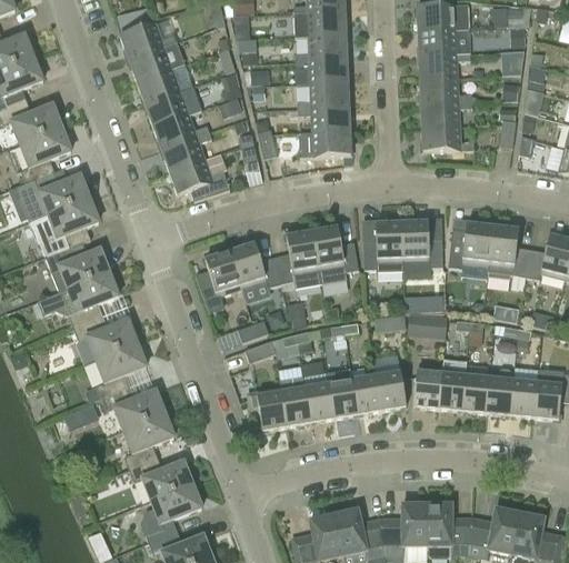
[(0,0),(0,14),(15,10),(10,0),(0,0)]
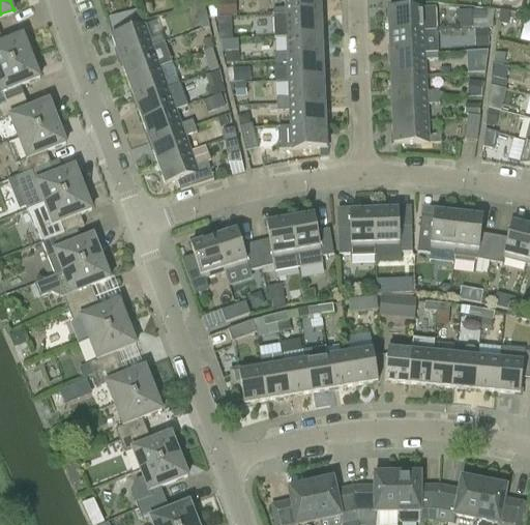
[(206,0),(210,13),(216,13),(216,12),(235,11),(234,0),(206,0)]
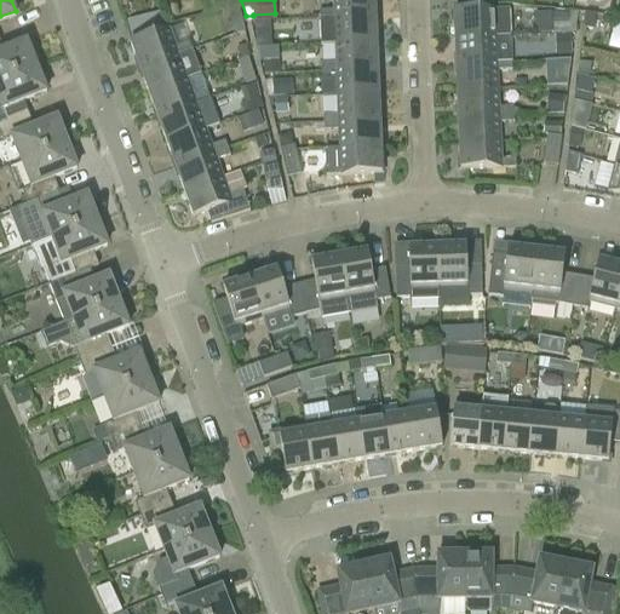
[(333,0),(333,5),(317,5),(319,15),(375,12),(374,0),(333,0)]
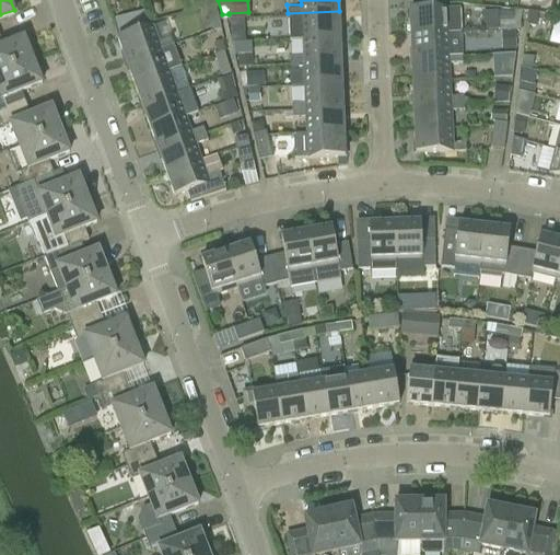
[(220,23),(214,1),(205,3),(210,26),(220,23)]
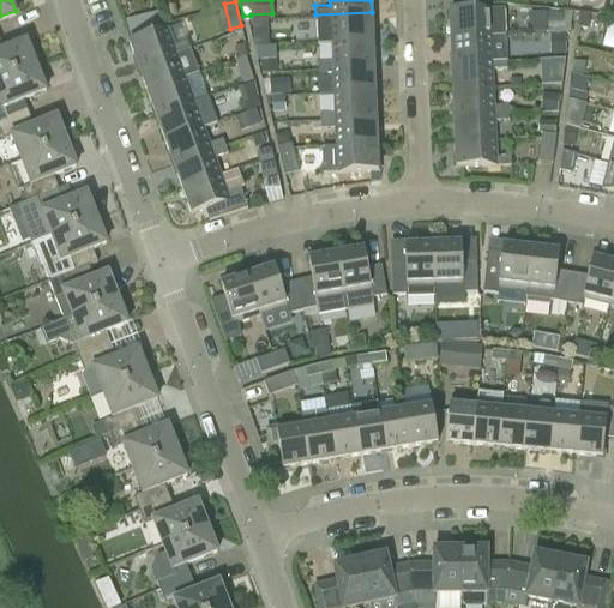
[(504,5),(449,7),(450,34),(505,31),(504,5)]
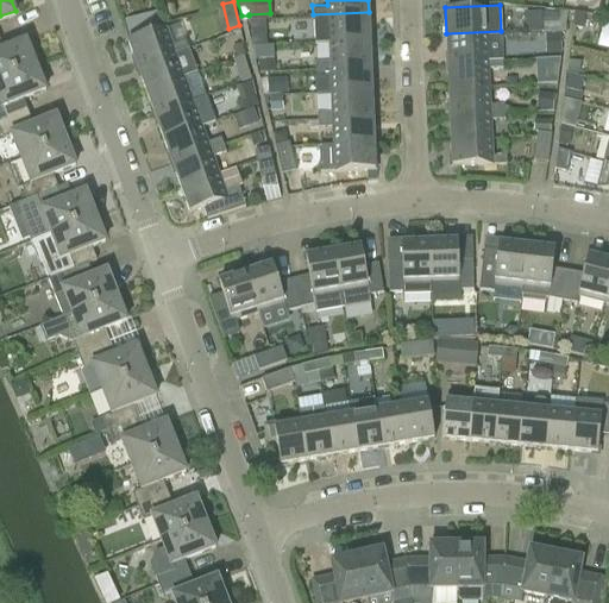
[(125,12),(127,27),(161,23),(158,7),(125,12)]
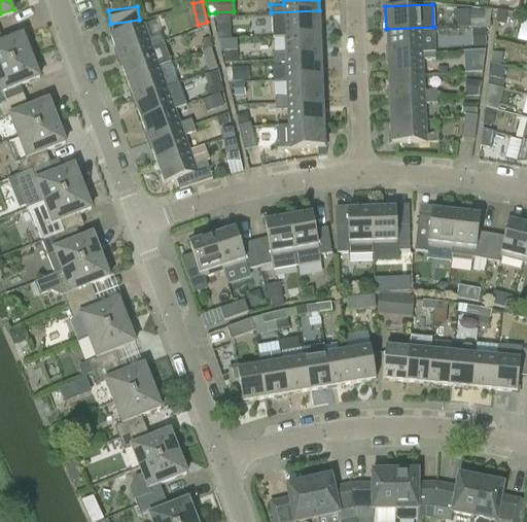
[(489,24),(488,6),(469,7),(470,25),(489,24)]
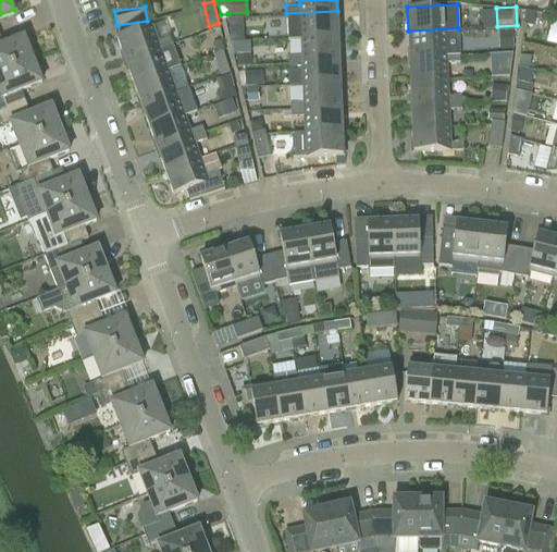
[(524,7),(523,20),(532,22),(534,8),(524,7)]
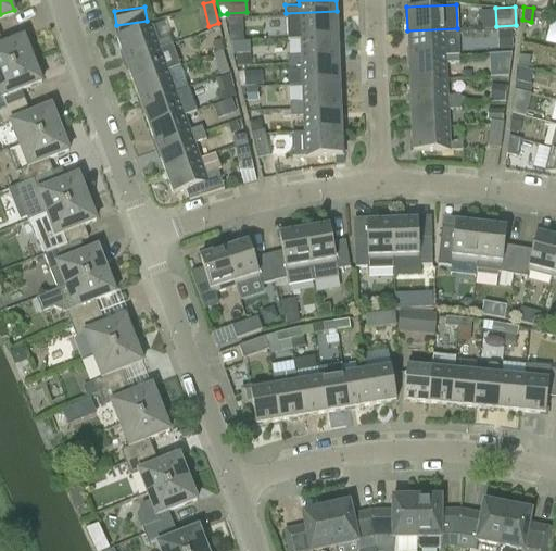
[(287,36),(301,35),(301,36),(337,34),(337,11),(286,13),(287,36)]
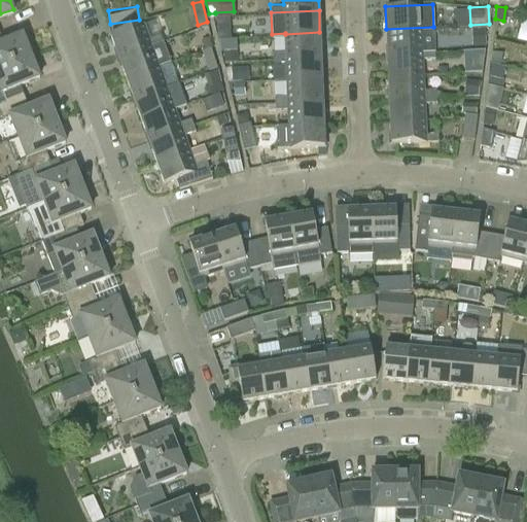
[(119,55),(164,38),(162,32),(149,36),(144,21),(111,33),(119,55)]
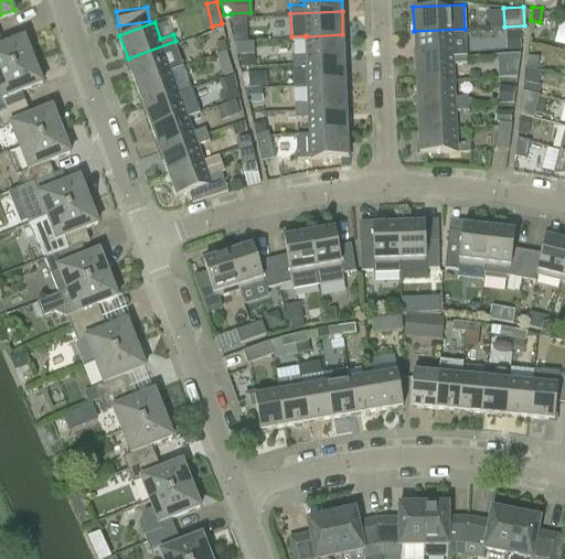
[(246,38),(246,22),(234,22),(234,25),(234,38),(246,38)]
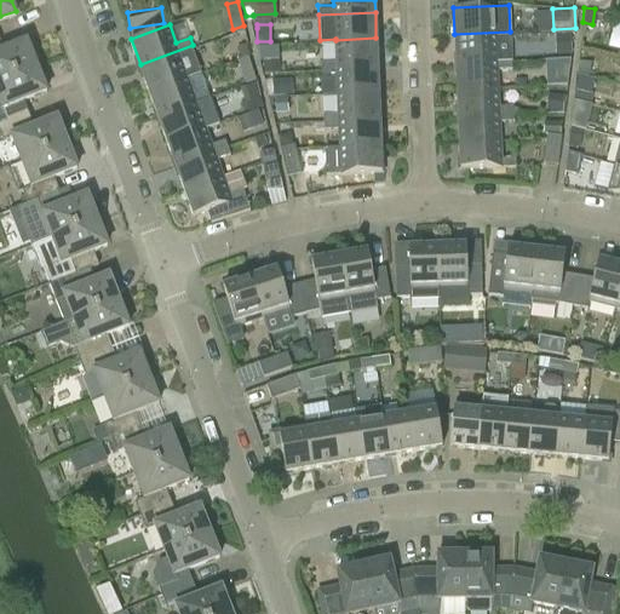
[(572,49),(570,29),(557,29),(557,49),(572,49)]
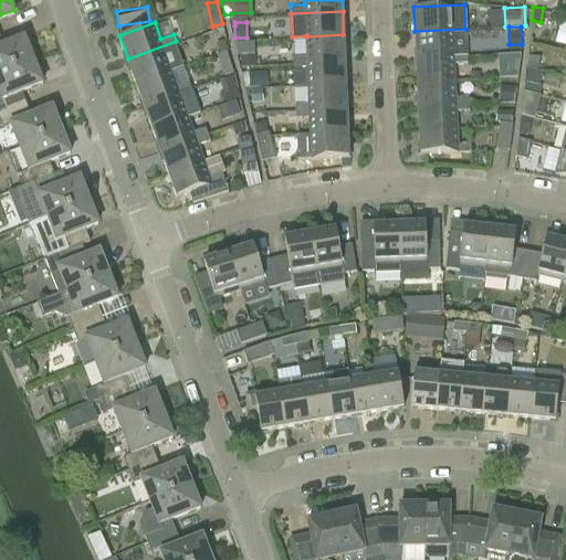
[(416,55),(467,53),(465,29),(415,31),(416,55)]
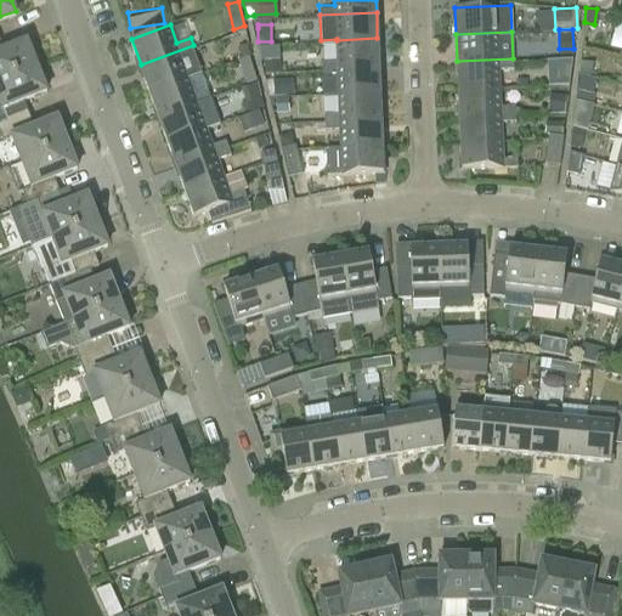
[(0,77),(37,63),(27,38),(4,46),(0,37),(0,77)]
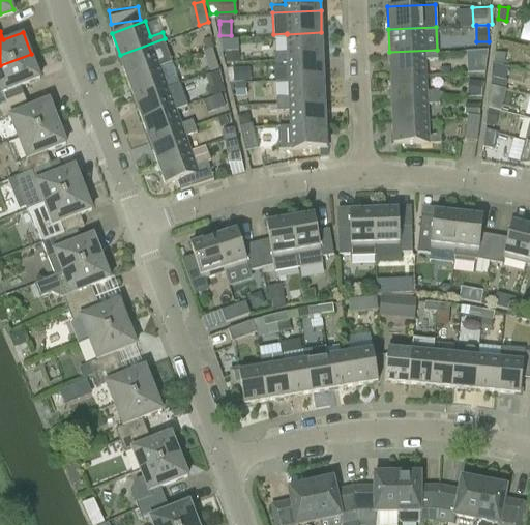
[(274,57),(322,55),(321,32),(287,34),(287,49),(274,50),(274,57)]
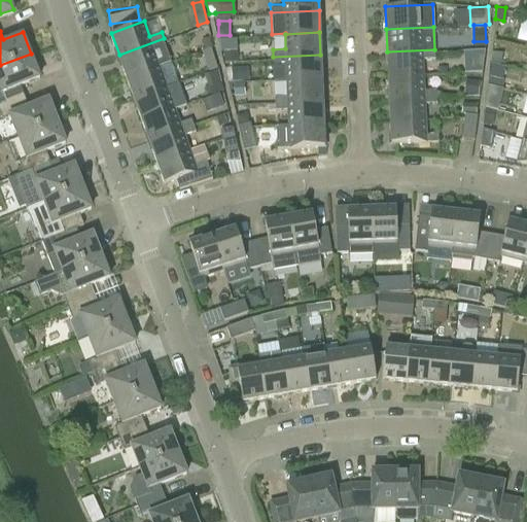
[(209,34),(201,37),(204,46),(212,43),(209,34)]
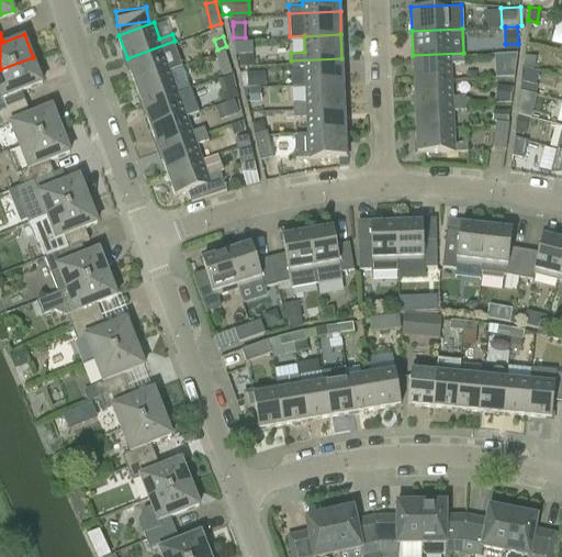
[(135,80),(170,68),(165,53),(177,48),(175,41),(127,58),(135,80)]
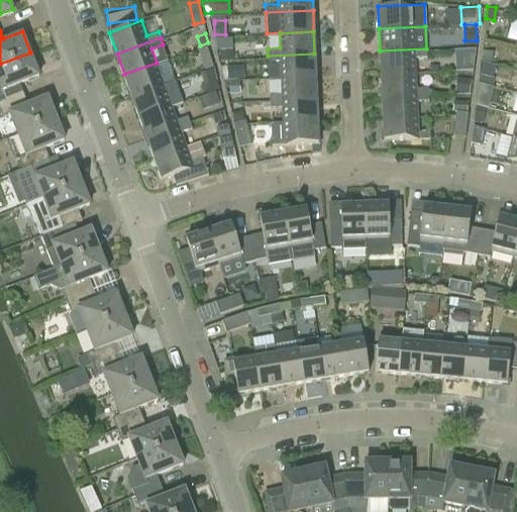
[(233,57),(232,46),(219,47),(220,58),(233,57)]
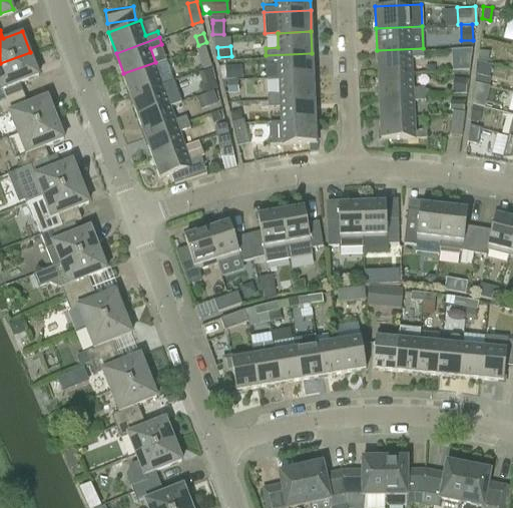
[(472,46),(451,46),(452,68),(469,67),(472,46)]
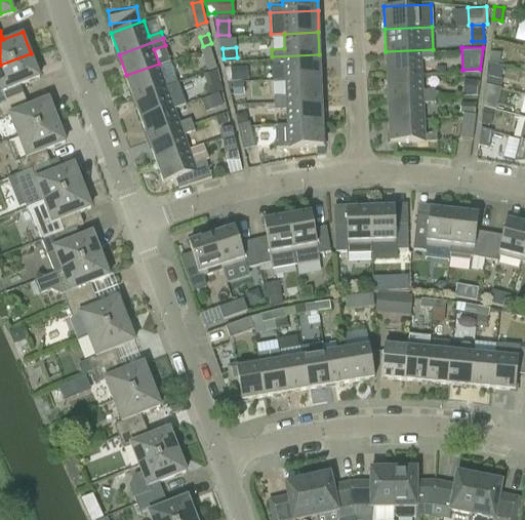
[(498,60),(499,49),(490,47),(488,58),(498,60)]
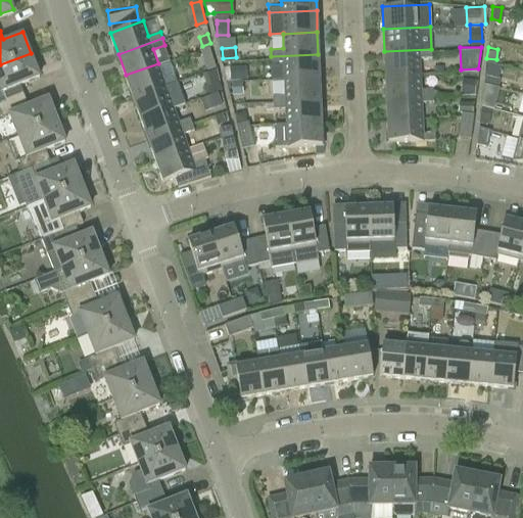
[(385,73),(420,72),(420,56),(432,56),(431,49),(384,51),(385,73)]
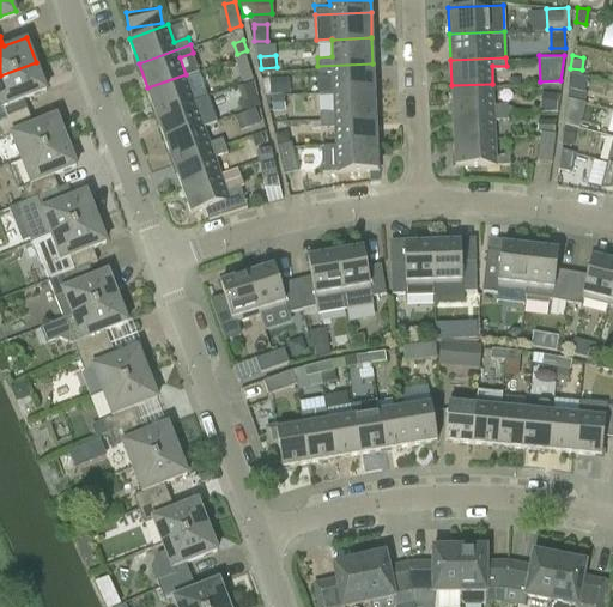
[(0,120),(29,109),(23,96),(46,86),(36,62),(0,76),(0,102),(0,103),(0,120)]
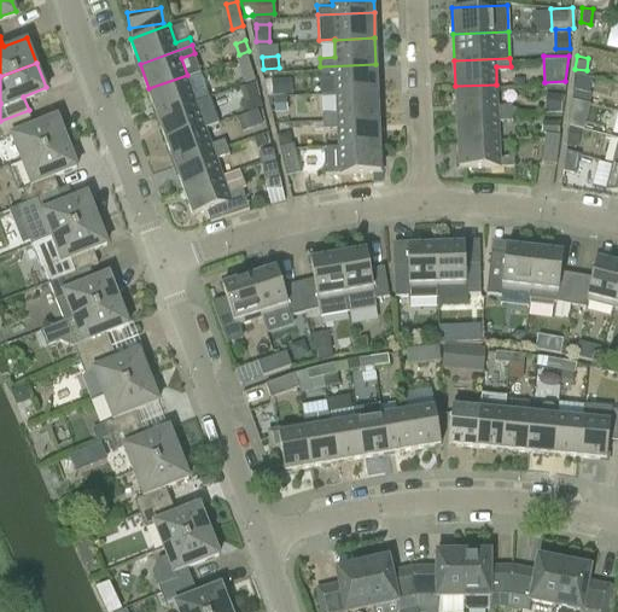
[(336,92),(377,89),(375,64),(320,66),(321,75),(336,74),(336,92)]
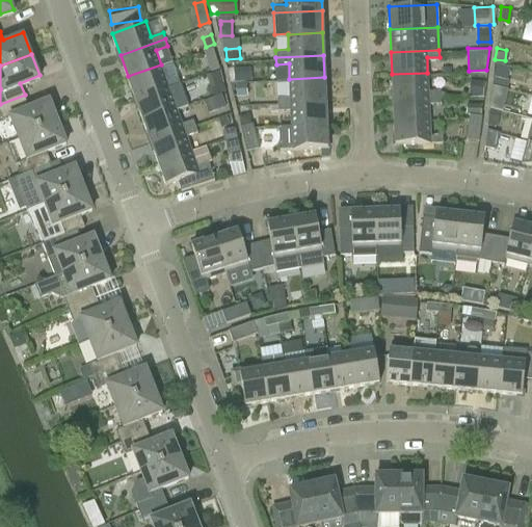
[(217,56),(207,60),(211,70),(220,67),(217,56)]
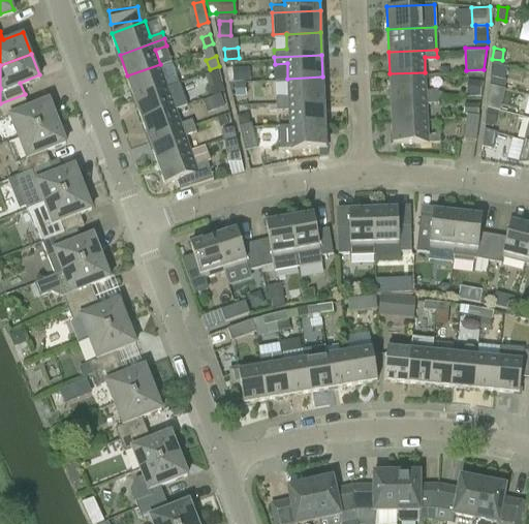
[(494,60),(491,72),(503,75),(506,63),(494,60)]
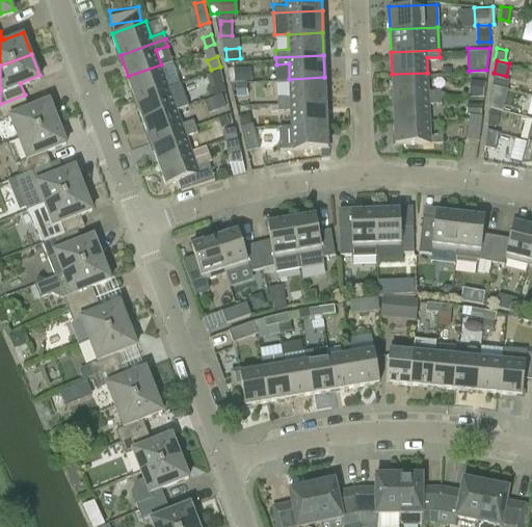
[(191,76),(189,70),(166,78),(161,64),(128,76),(135,97),(179,81),(179,80),(191,76)]
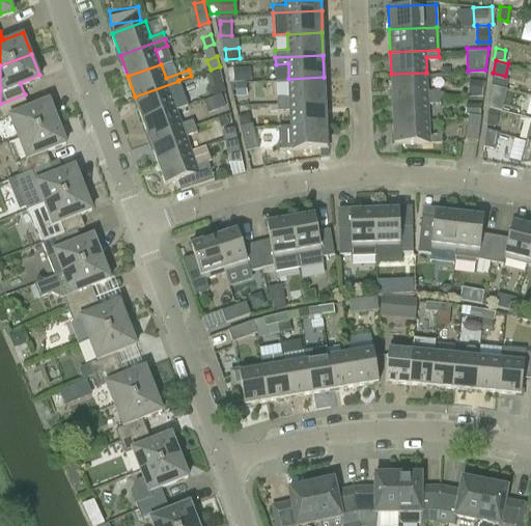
[(233,66),(233,80),(246,79),(245,65),(233,66)]
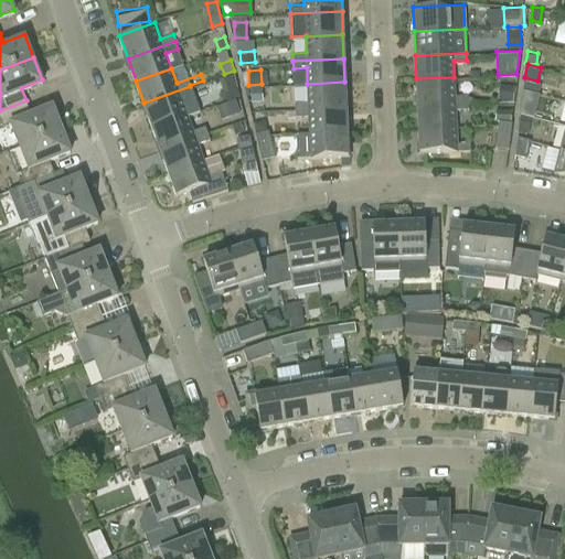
[(417,103),(468,100),(468,93),(455,93),(454,77),(416,78),(417,103)]
